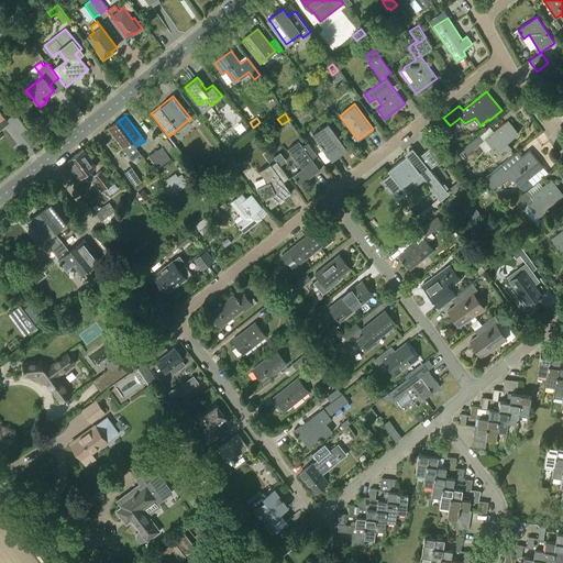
[(136,146),(118,121),(108,129),(127,154),(136,146)]
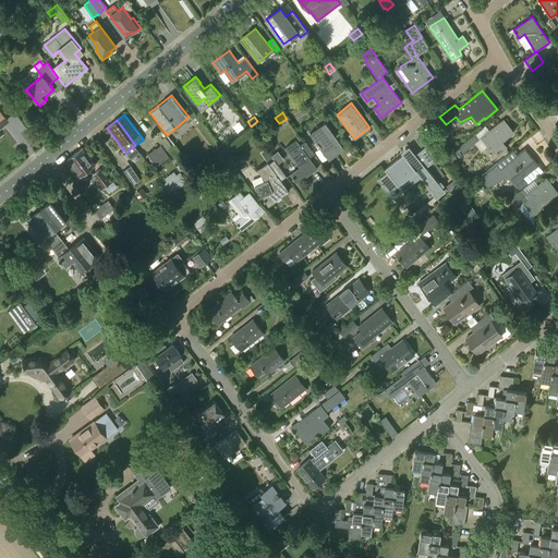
[(504,120),(481,137),(486,145),(488,143),(497,154),(506,147),(502,142),(513,132),(504,120)]
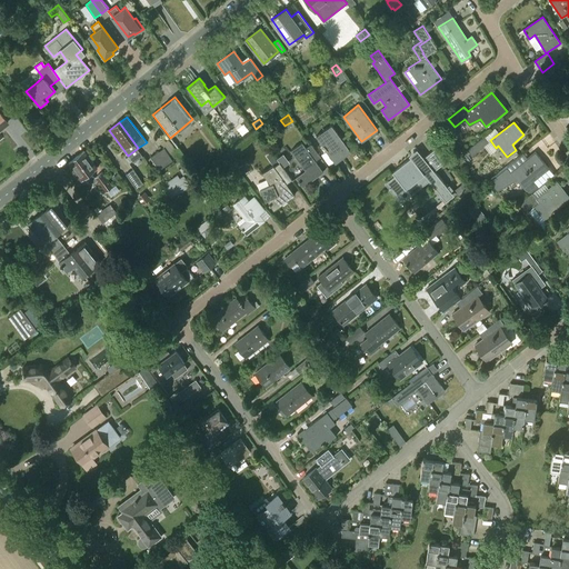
[(331,125),(316,136),(336,163),(351,152),(331,125)]
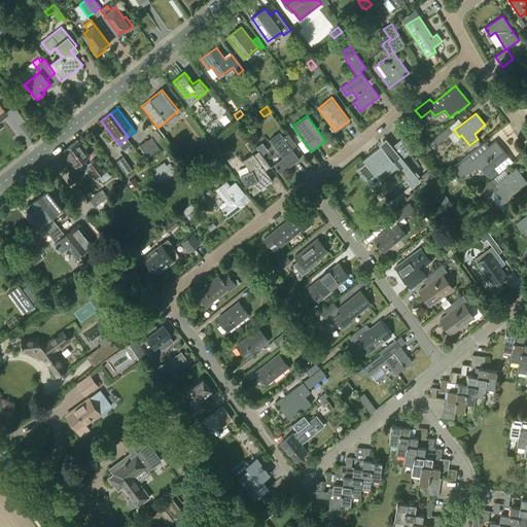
[(413,129),(405,119),(398,125),(407,134),(413,129)]
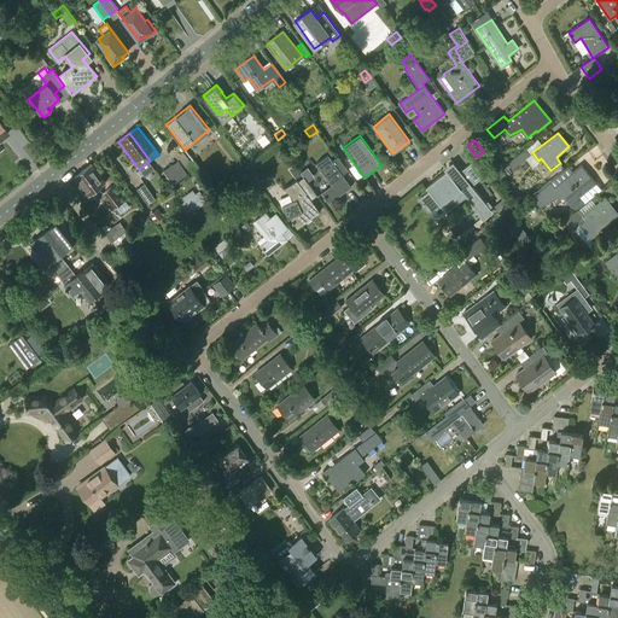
[(532,155),(526,147),(507,163),(513,170),(532,155)]
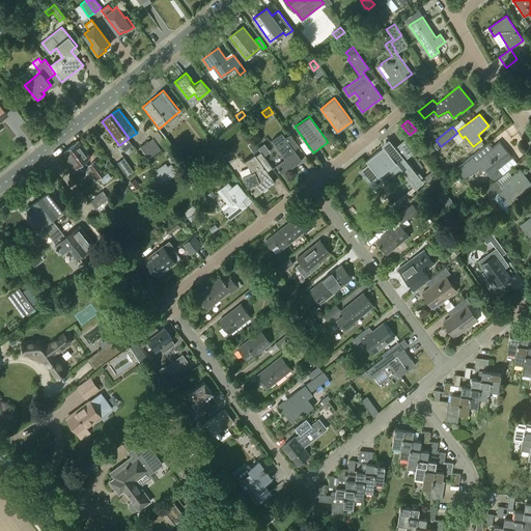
[(290,134),(285,137),(282,133),(272,140),(285,159),(276,166),(278,168),(278,169),(279,171),(280,170),(283,174),(302,161),(294,149),(299,146),(290,134)]
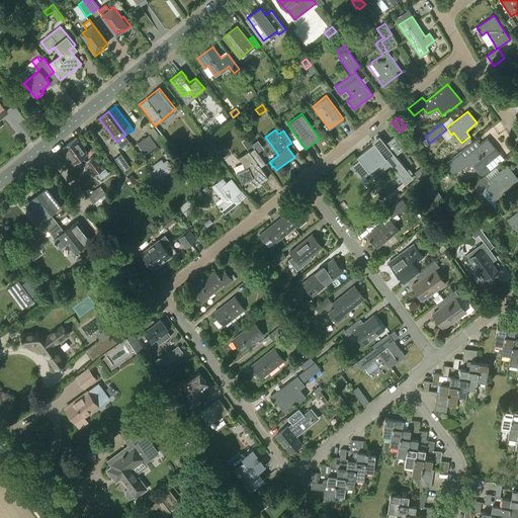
[(150,134),(137,143),(145,155),(165,141),(161,134),(159,135),(154,140),(150,134)]
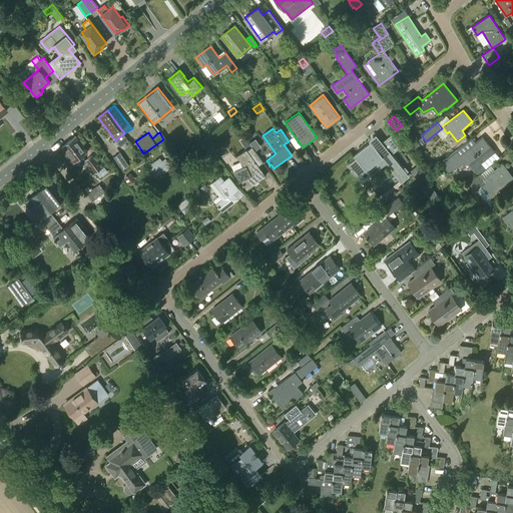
[(382,157),(398,176),(406,171),(392,154),(402,145),(393,134),(382,142),(378,136),(354,155),(366,170),(382,157)]
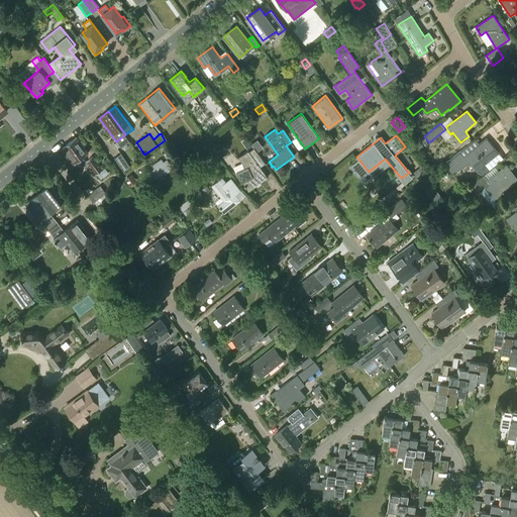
[(78,154),(81,158),(88,152),(77,137),(69,142),(78,154)]
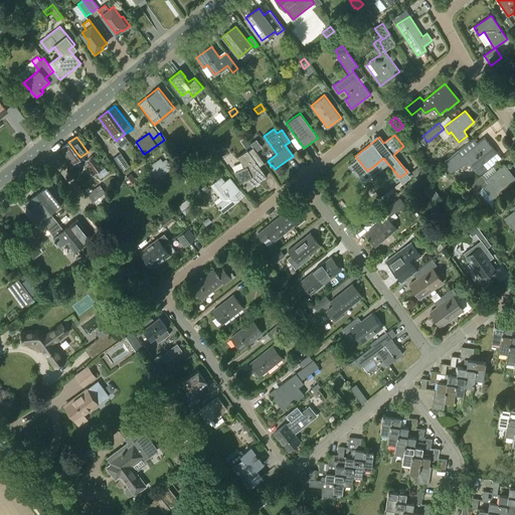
[(468,163),(479,176),(487,169),(483,164),(496,153),(484,138),(463,156),(458,151),(443,163),(451,173),(468,163)]
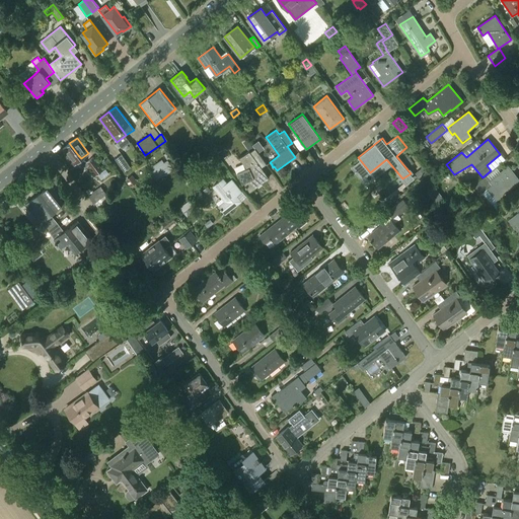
[(420,152),(426,148),(421,142),(416,146),(420,152)]
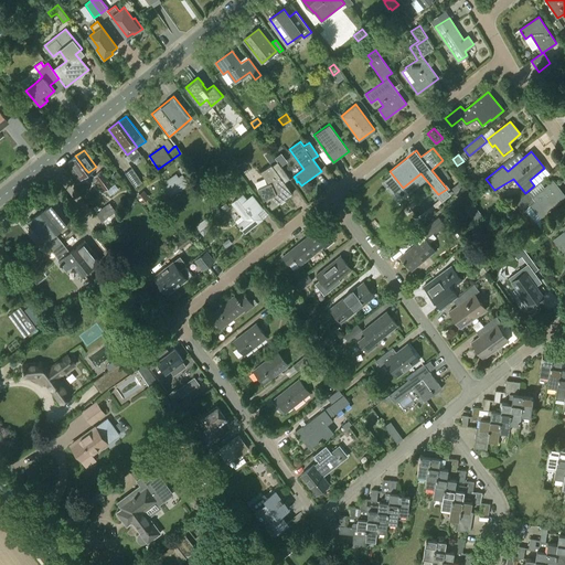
[(75,156),(68,161),(82,179),(84,177),(85,178),(93,182),(96,180),(105,191),(106,190),(110,195),(118,189),(115,183),(112,185),(102,171),(94,177),(89,174),(88,172),(85,169),(75,156)]
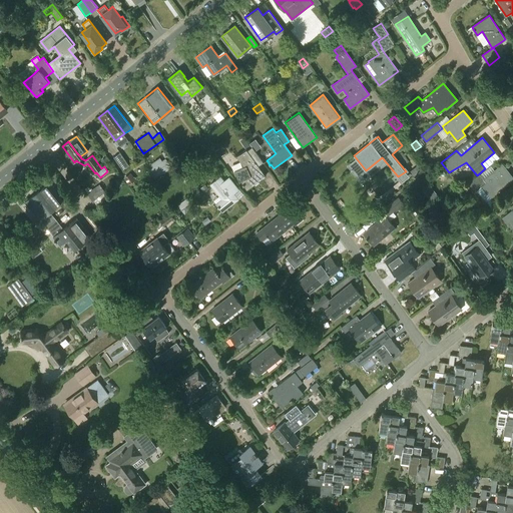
[(263,162),(251,146),(248,142),(243,145),(246,149),(236,156),(243,166),(233,171),(235,174),(236,174),(239,181),(241,181),(242,183),(243,185),(244,185),(246,189),(266,176),(259,165),(263,162)]
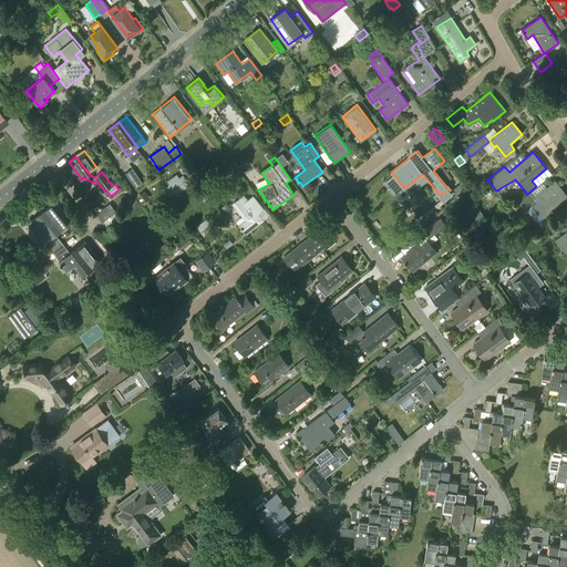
[(125,173),(135,187),(143,183),(133,168),(125,173)]
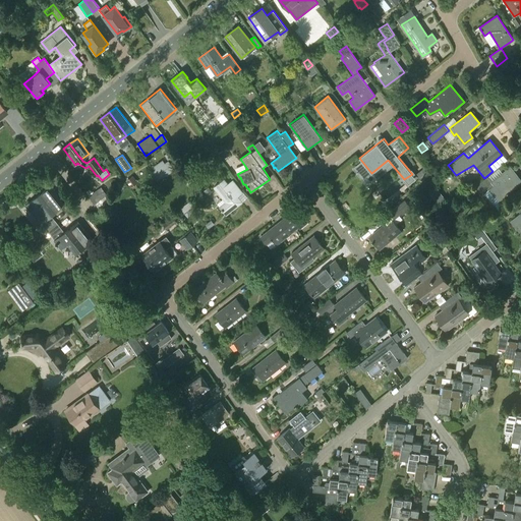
[(156,170),(152,173),(157,179),(157,180),(166,173),(167,175),(174,170),(168,162),(165,164),(164,161),(155,168),(156,170)]
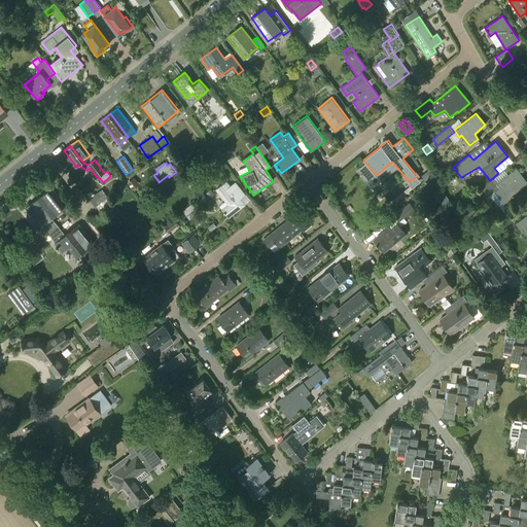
[(50,168),(43,174),(47,179),(55,174),(50,168)]
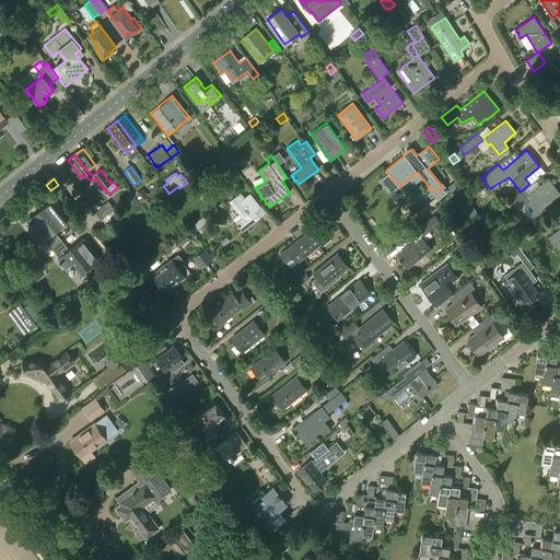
[(521,194),(510,201),(517,211),(526,205),(537,218),(544,213),(541,211),(559,196),(559,194),(548,179),(527,196),(525,199),(521,194)]
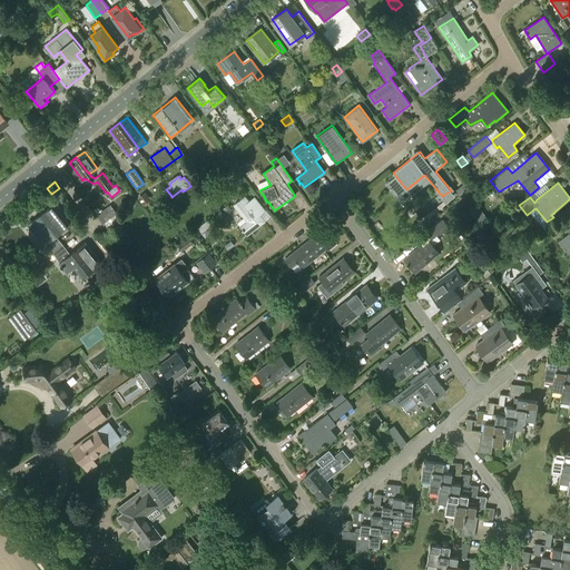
[(459,196),(463,193),(459,187),(454,192),(459,196)]
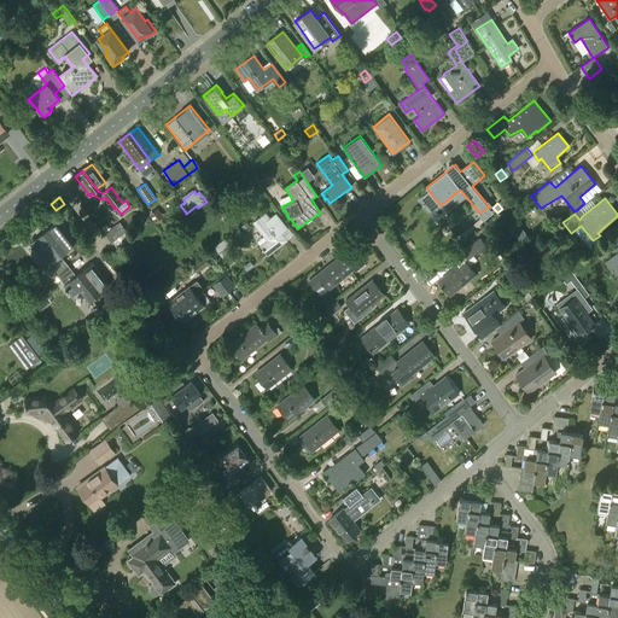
[(275,215),(269,219),(266,213),(255,221),(269,239),(262,245),(263,248),(262,249),(263,251),(264,250),(268,254),(286,239),(279,231),(285,226),(275,215)]
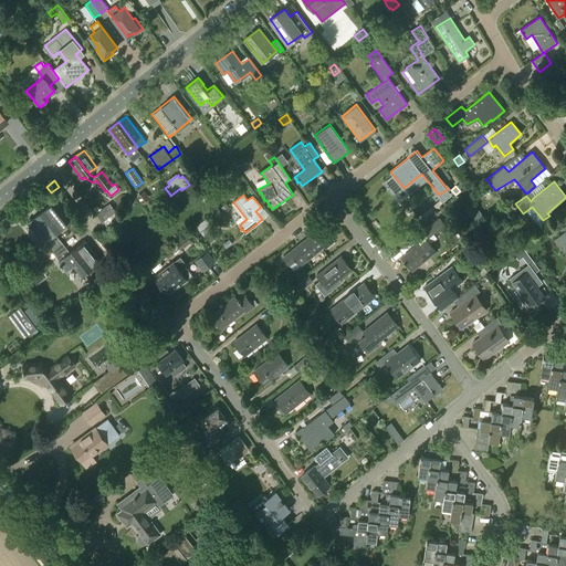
[(62,242),(55,233),(70,222),(53,202),(29,222),(30,224),(29,226),(31,228),(32,227),(35,231),(42,226),(51,237),(44,242),(52,251),(62,242)]
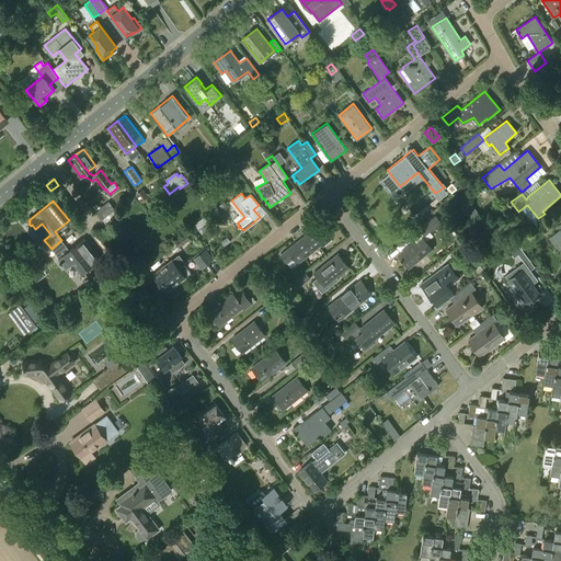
[(95,212),(102,219),(115,209),(110,202),(101,207),(96,212),(95,212)]
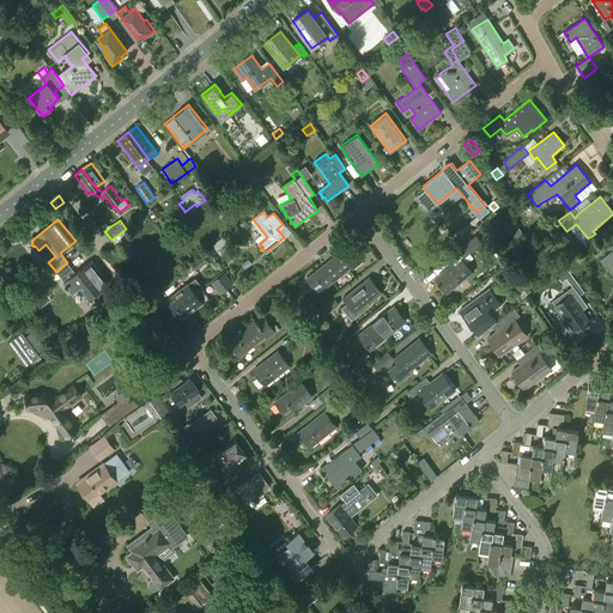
[(522,235),(511,223),(505,228),(515,240),(522,235)]
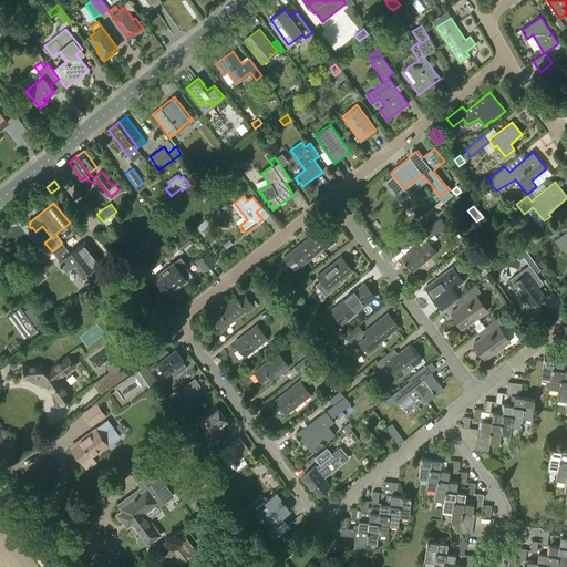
[(441,218),(424,232),(429,238),(440,229),(441,232),(447,226),(441,218)]
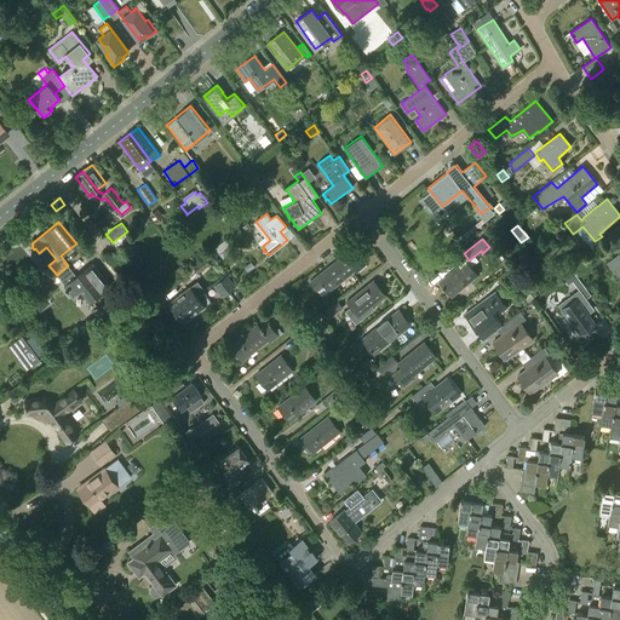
[(216,248),(222,256),(231,247),(227,240),(216,248)]
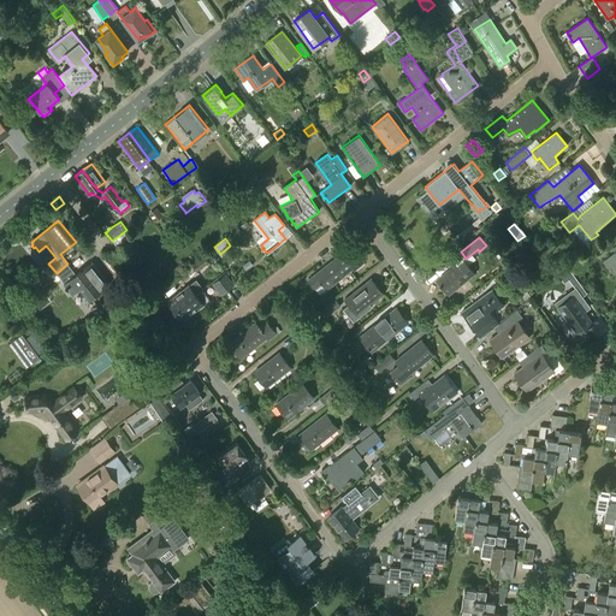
[(615,252),(604,261),(610,268),(612,266),(615,268),(615,246),(612,249),(615,252)]
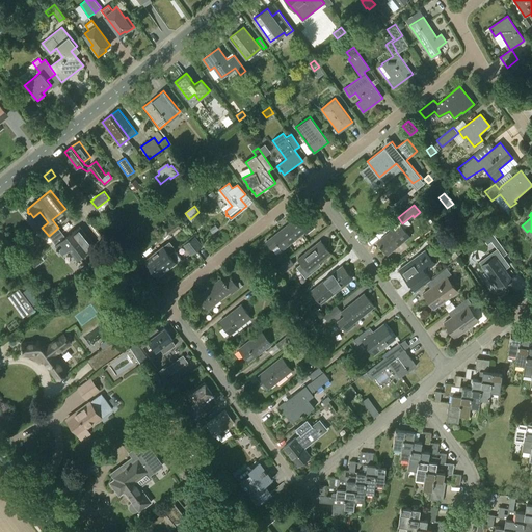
[(304,217),(298,222),(295,218),(266,242),(271,248),(277,243),(283,249),(304,232),(306,234),(313,228),(304,217)]
